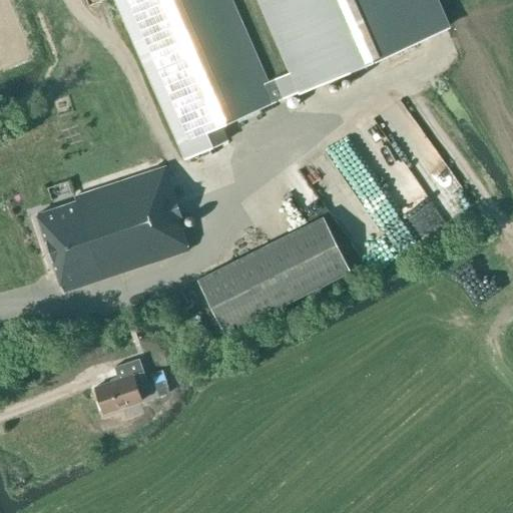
[(38,215),(62,293),(185,253),(179,231),(182,230),(175,207),(235,188),(229,169),(234,168),(221,128),(276,105),(274,101),(265,82),(229,0),(115,0),(178,145),(158,152),(155,144),(66,173),(75,203),(38,215)]
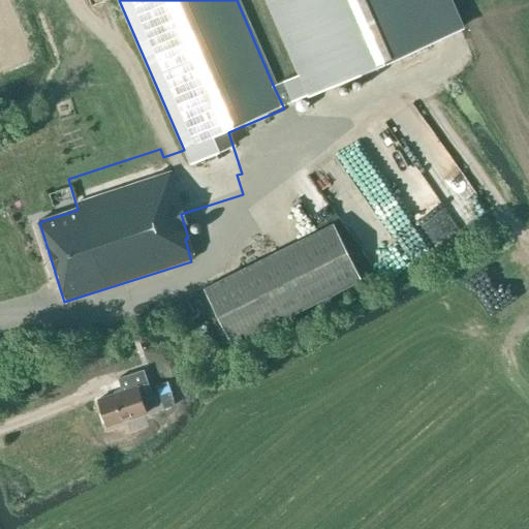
[(273,85),(282,104),(308,92),(309,94),(461,30),(446,0),(271,0),(302,71),(273,85)]
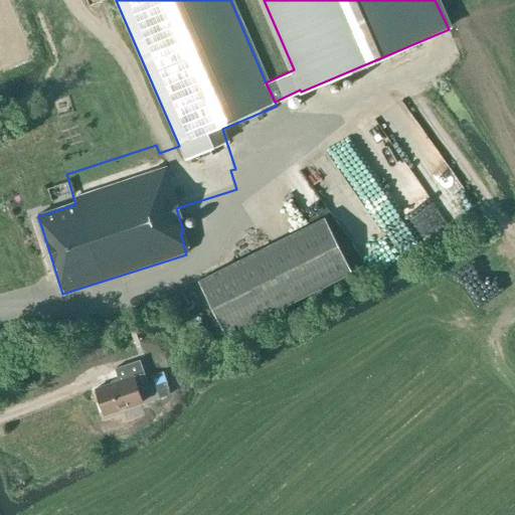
[(416,205),(408,210),(422,230),(431,225),(416,205)]
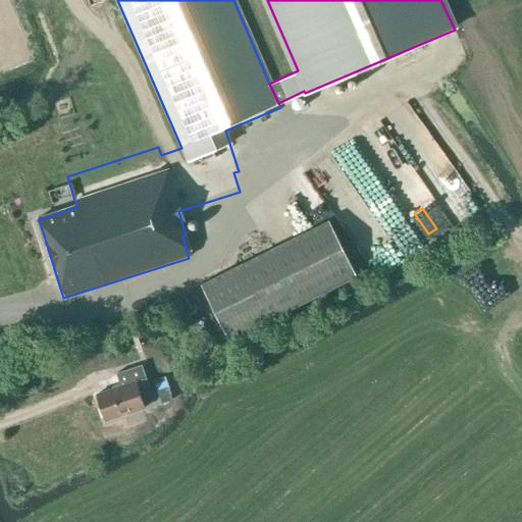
[(198,286),(224,343),(353,280),(326,224),(198,286)]
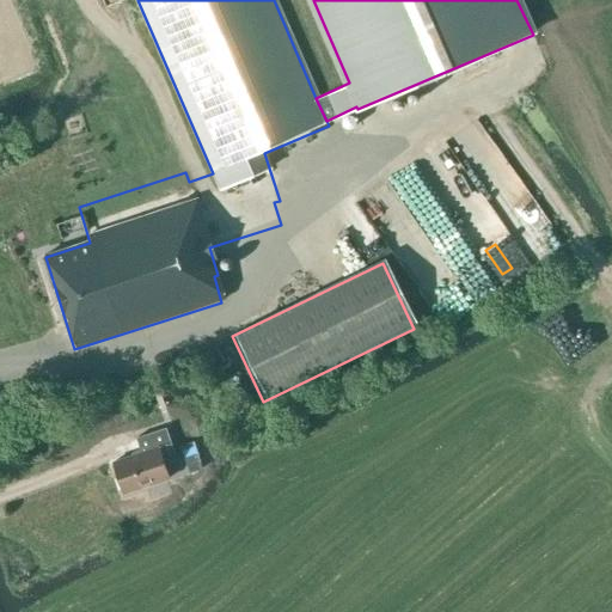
[(112,465),(123,496),(145,488),(150,502),(171,495),(166,481),(172,478),(166,463),(177,459),(166,429),(135,440),(140,454),(112,465)]
